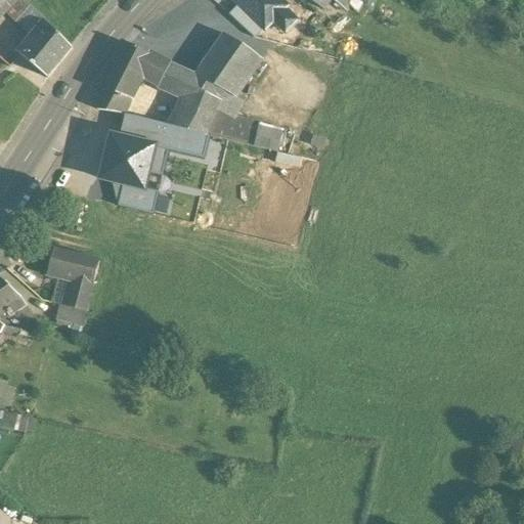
[(11,0),(0,0),(0,12),(3,9),(11,0)]
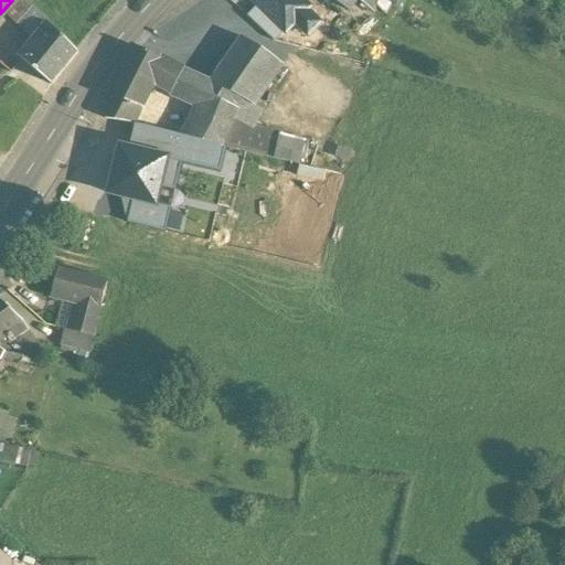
[(27,0),(12,0),(3,10),(7,13),(10,11),(17,18),(23,11),(42,28),(48,21),(27,0)]
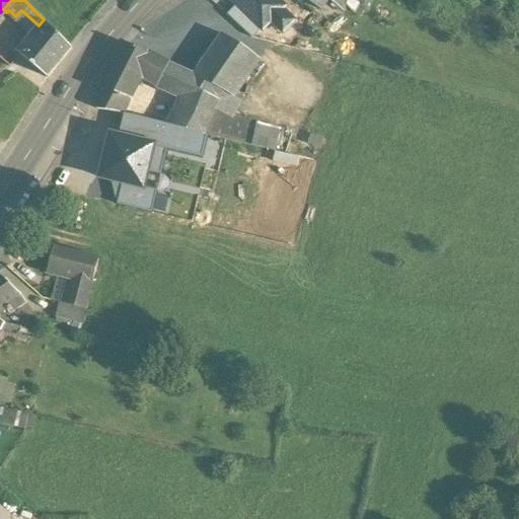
[(283,3),(279,0),(232,0),(234,1),(257,24),(260,26),(270,16),(281,27),(291,16),(280,5),(283,3)]
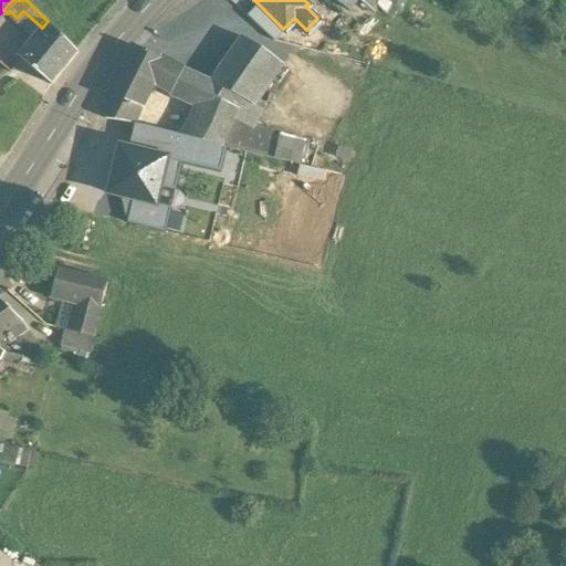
[(281,27),(255,1),(245,11),(271,37),(281,27)]
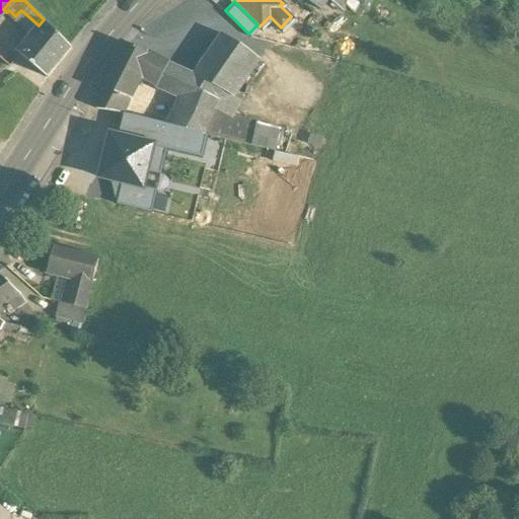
[(69,45),(44,19),(39,25),(17,52),(45,74),(69,45)]
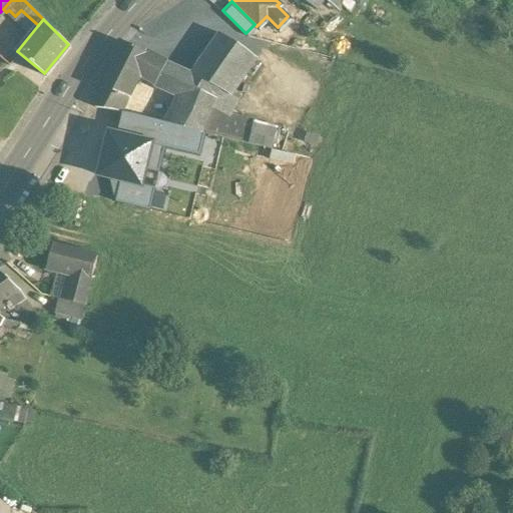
[(217,86),(228,91),(254,52),(219,28),(191,69),(217,86)]
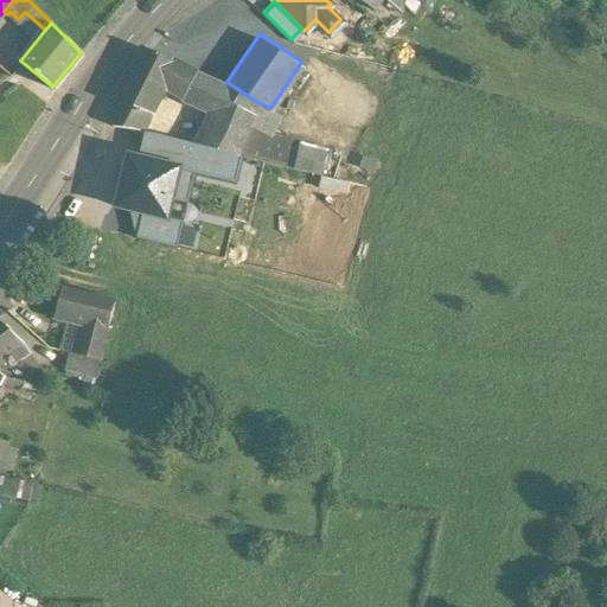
[(146,48),(120,100),(152,110),(163,84),(167,87),(179,63),(146,48)]
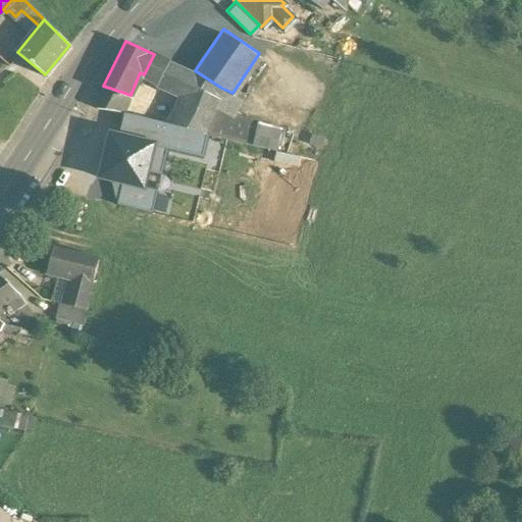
[(195,70),(154,54),(144,74),(184,94),(195,70)]
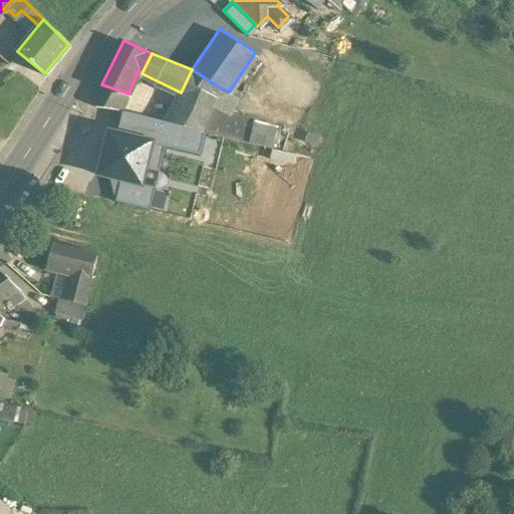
[(181,92),(168,119),(200,130),(218,86),(192,69),(181,92)]
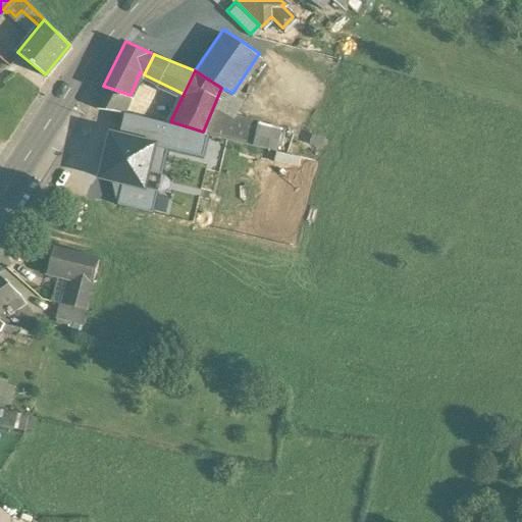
[(103,86),(94,106),(122,112),(131,95),(103,86)]
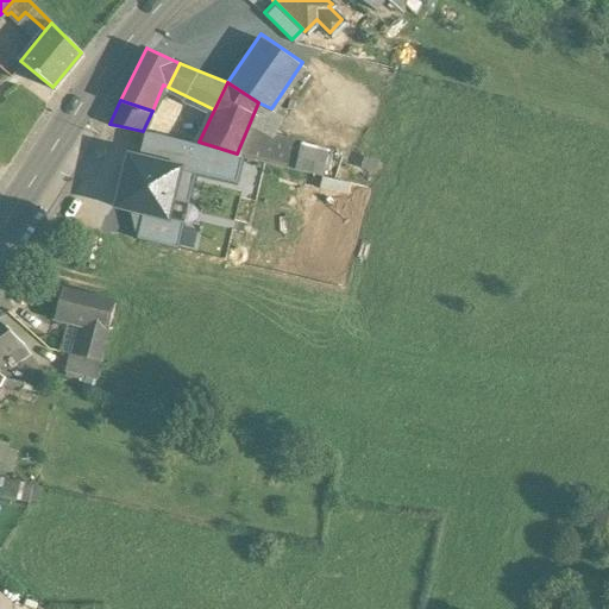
[(258,102),(237,154),(242,155),(320,174),(327,150),(274,135),(281,114),(271,108),(258,102)]
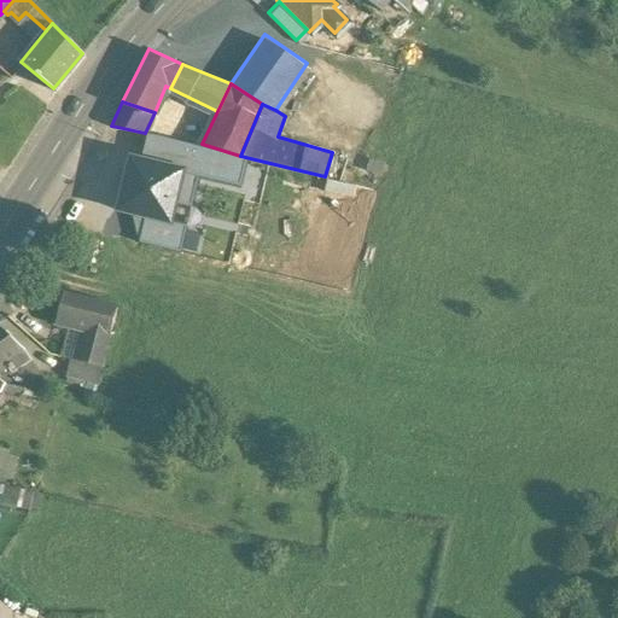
[(180,170),(188,173),(196,145),(145,133),(139,159),(181,169),(180,170)]
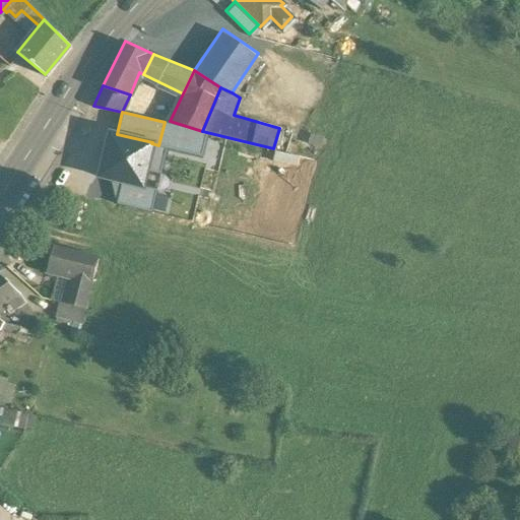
[(166,147),(200,155),(206,132),(202,131),(165,122),(158,145),(166,147)]
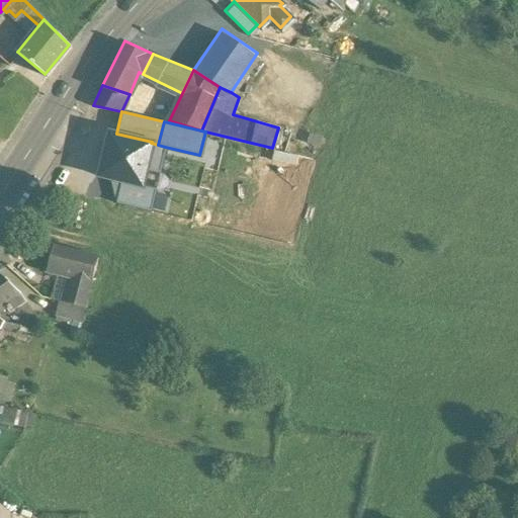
[(158,172),(165,147),(158,145),(151,143),(152,142),(116,134),(108,132),(98,174),(119,179),(141,184),(145,169),(158,172)]
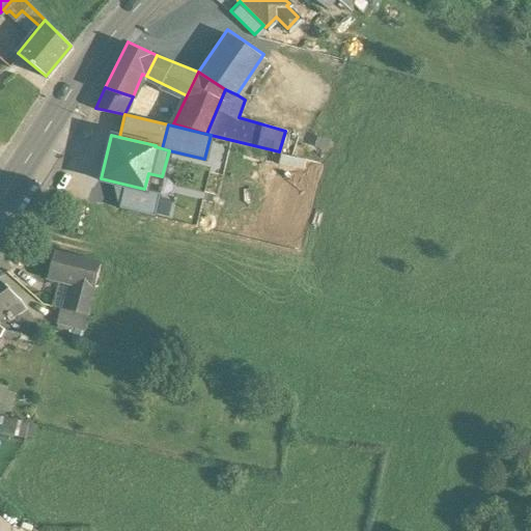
[(122,184),(117,206),(154,215),(159,193),(144,189),(122,184)]
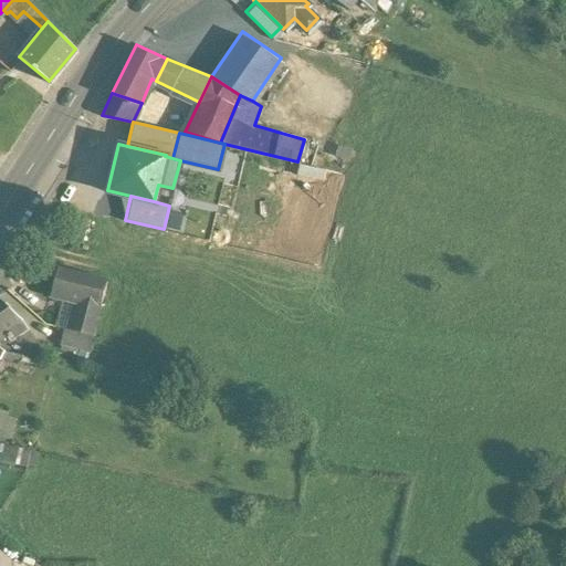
[(105,281),(56,266),(50,291),(54,293),(65,295),(76,299),(98,304),(105,281)]
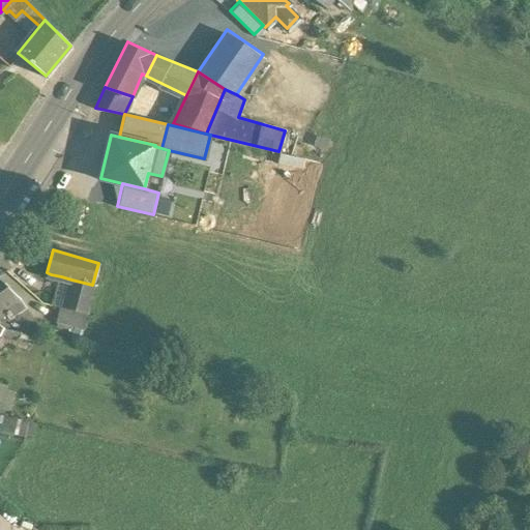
[(61,276),(51,274),(49,283),(59,285),(61,276)]
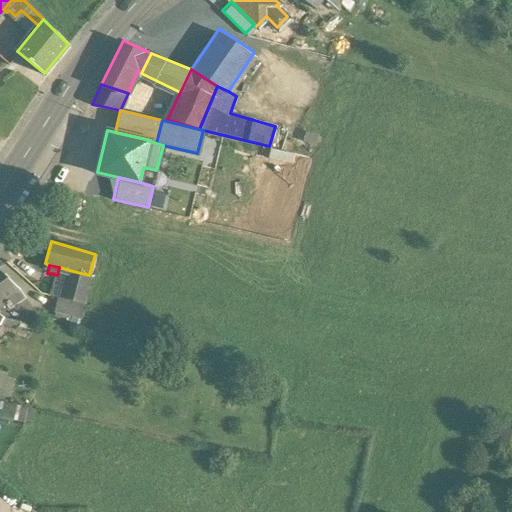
[(89,275),(69,270),(61,296),(82,302),(89,275)]
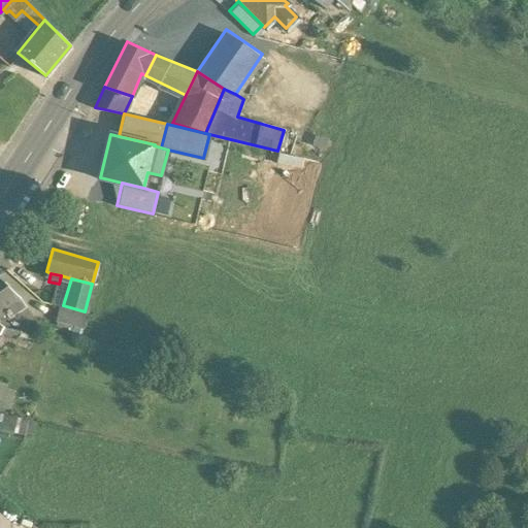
[(0,279),(0,314),(3,311),(6,317),(25,305),(20,298),(0,279)]
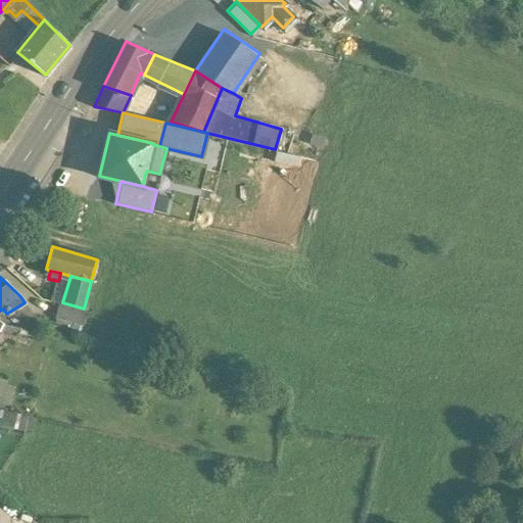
[(84,308),(62,302),(59,313),(58,317),(79,325),(84,308)]
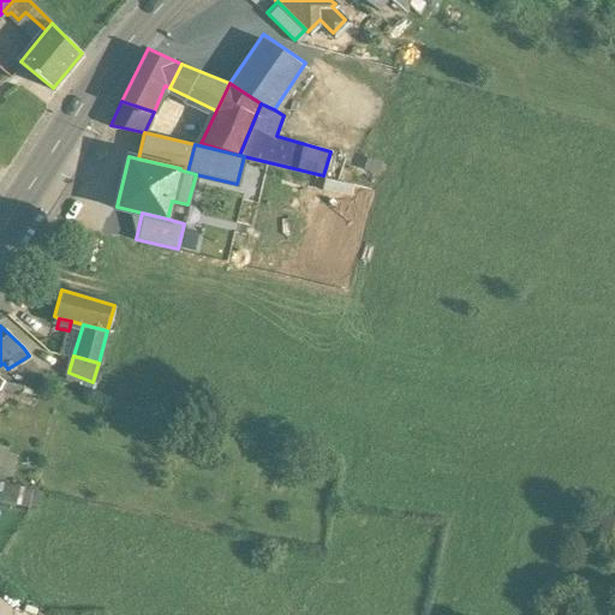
[(93,382),(69,372),(70,368),(43,362),(37,383),(89,396),(93,382)]
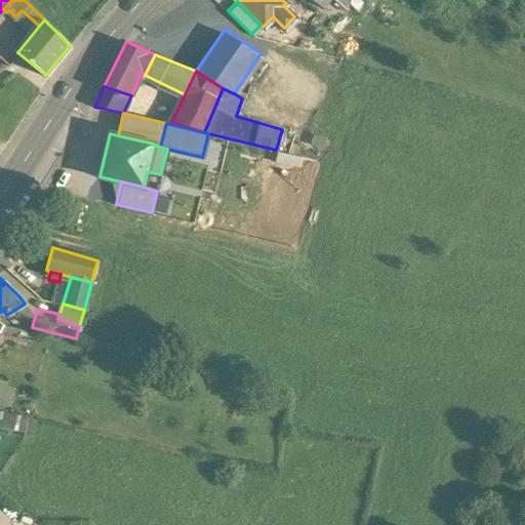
[(27,416),(0,410),(0,423),(24,430),(27,416)]
